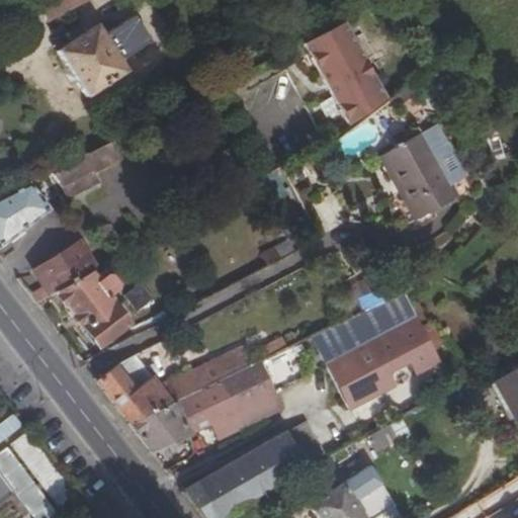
[(89,0),(50,0),(39,5),(49,22),(89,0)]
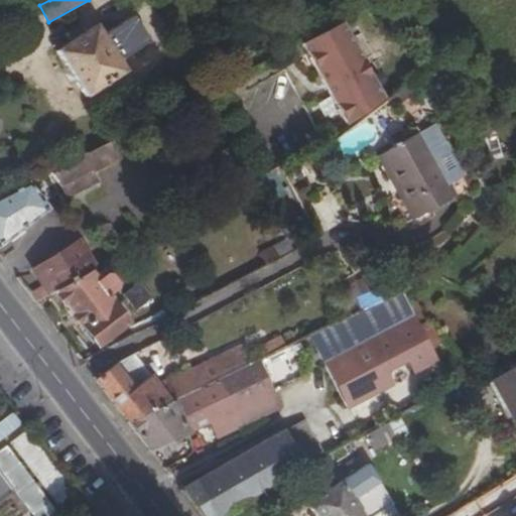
[(55,51),(85,97),(124,72),(117,60),(148,40),(132,16),(102,36),(95,26),(55,51)]
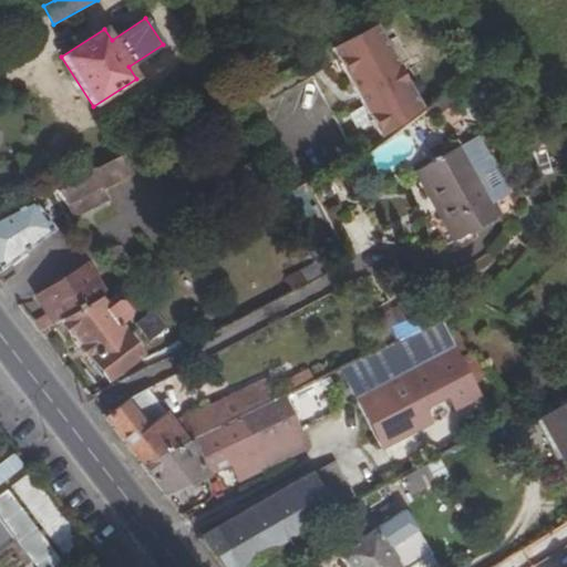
[(426,109),(375,22),(303,59),(358,157),(426,109)]
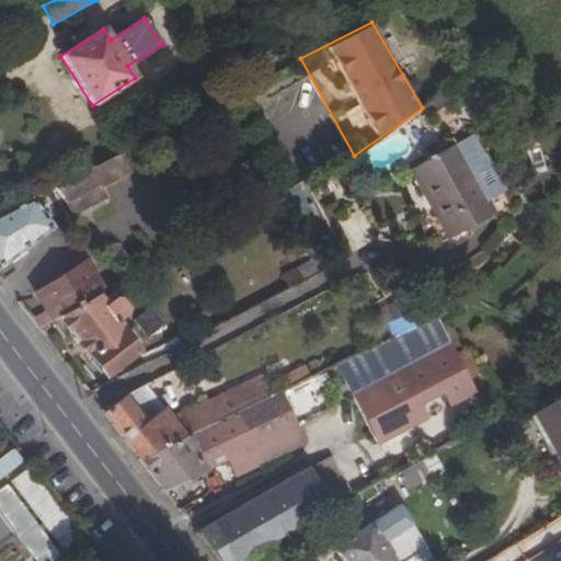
[(410,171),(447,238),(495,212),(458,145),(410,171)]
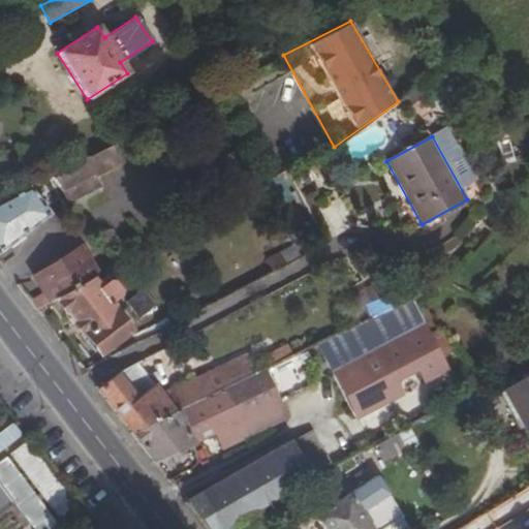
[(86,159),(85,157),(51,175),(61,185),(68,197),(70,200),(100,184),(95,176),(122,162),(113,146),(86,159)]
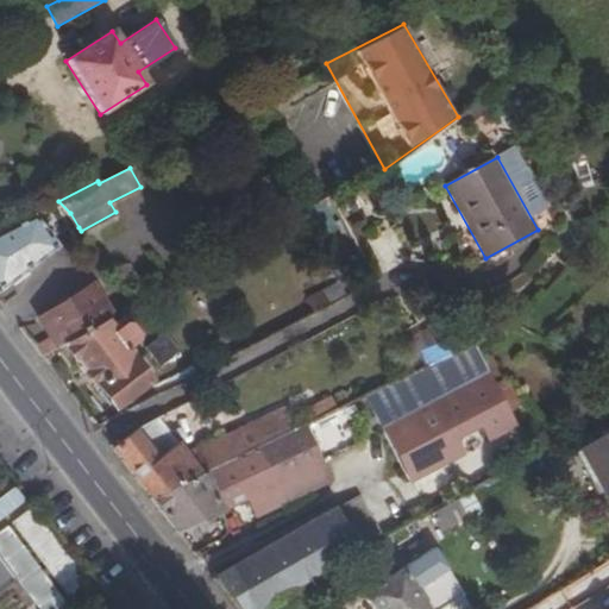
[(33,213),(0,230),(0,292),(56,248),(33,213)]
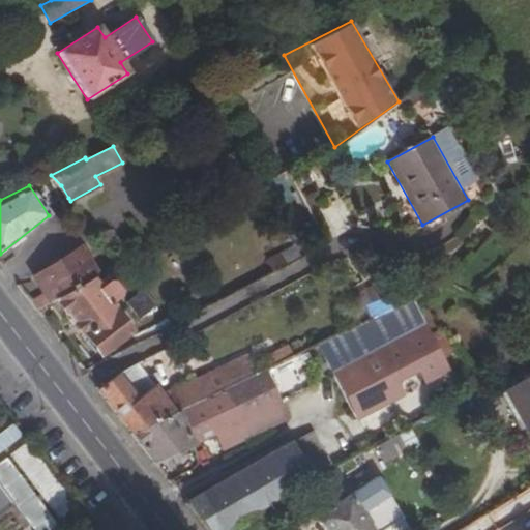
[(31,303),(36,310),(55,299),(89,281),(98,275),(82,249),(35,280),(45,295),(31,303)]
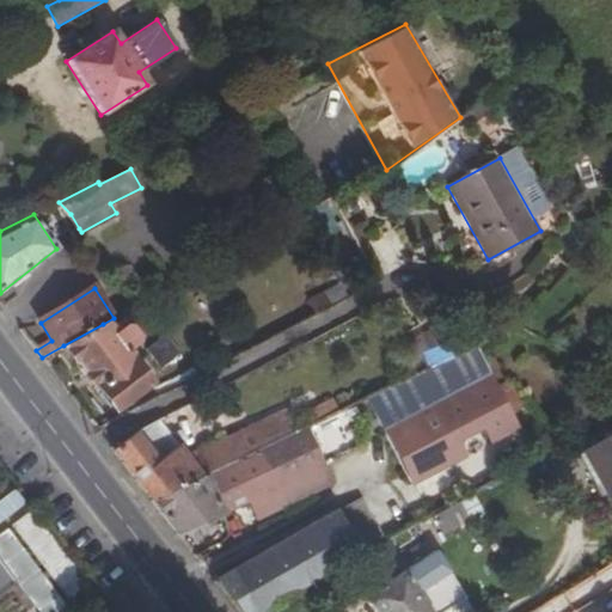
[(103,324),(63,346),(115,411),(151,381),(127,352),(139,342),(141,337),(132,324),(124,324),(111,335),(103,324)]
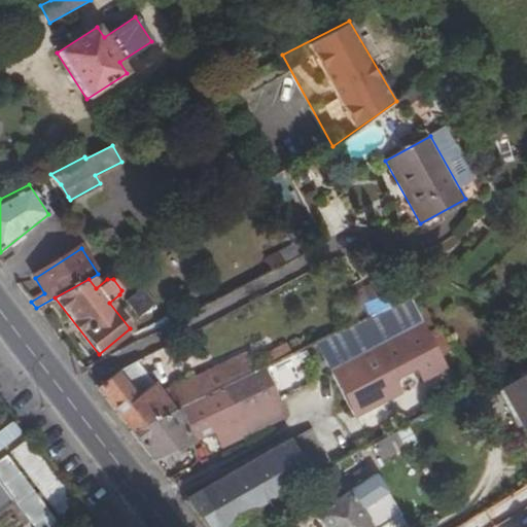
[(146,288),(125,296),(132,316),(153,308),(146,288)]
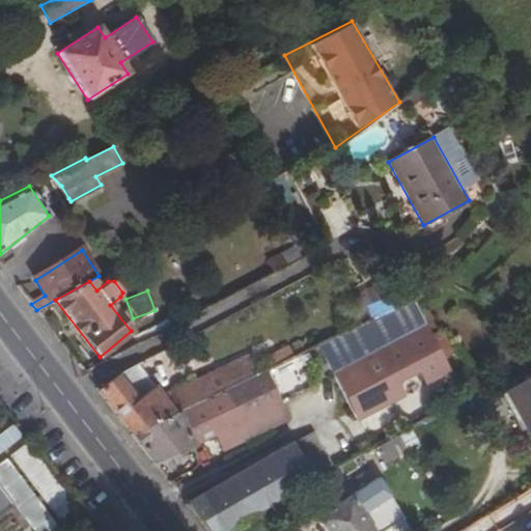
[(415,300),(357,327),(319,344),(373,447),(466,396),(415,300)]
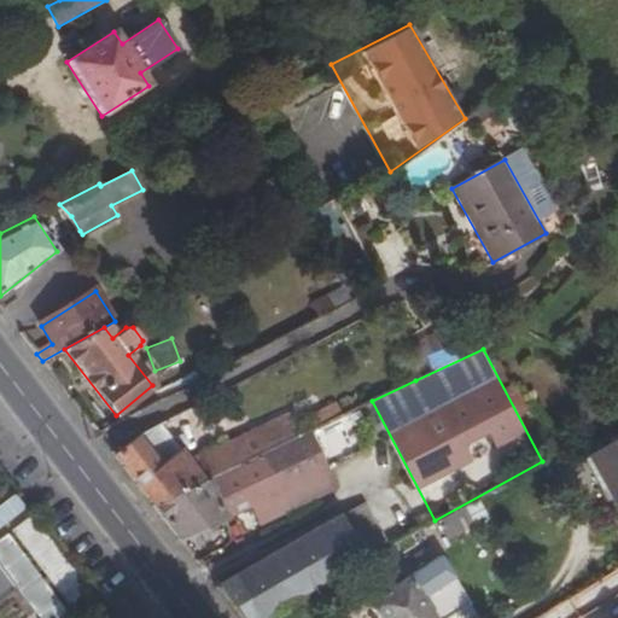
[(129,474),(153,506),(209,478),(307,432),(296,410),(187,461),(159,426),(143,435),(127,445),(115,456),(129,474)]
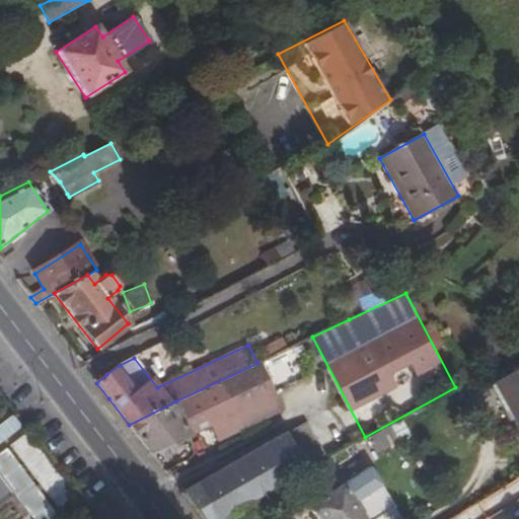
[(282,410),(260,362),(257,363),(175,401),(187,427),(206,417),(210,425),(217,441),(282,410)]
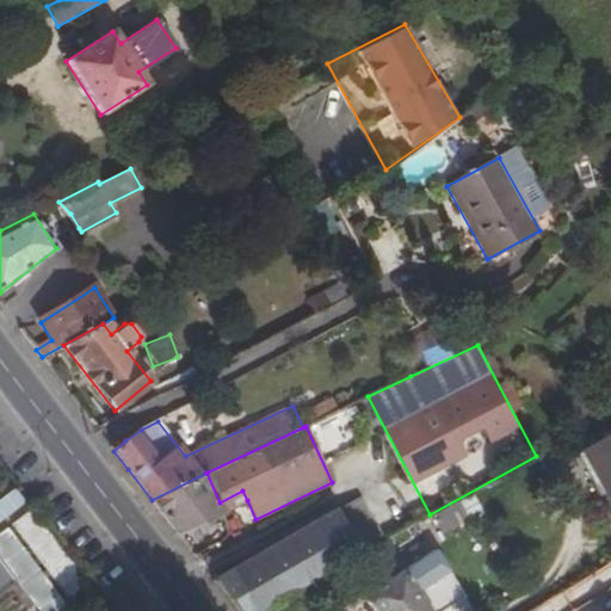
[(610,433),(581,450),(610,503),(610,433)]
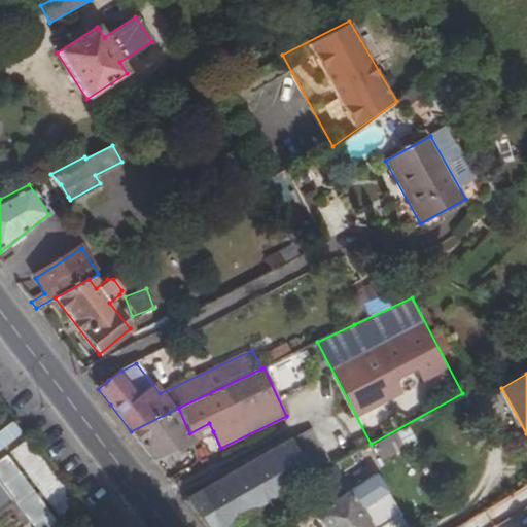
[(0,510),(13,500),(34,526),(60,526),(45,508),(50,504),(67,525),(81,514),(49,472),(4,415),(0,410),(0,403),(2,402),(0,399),(0,510)]
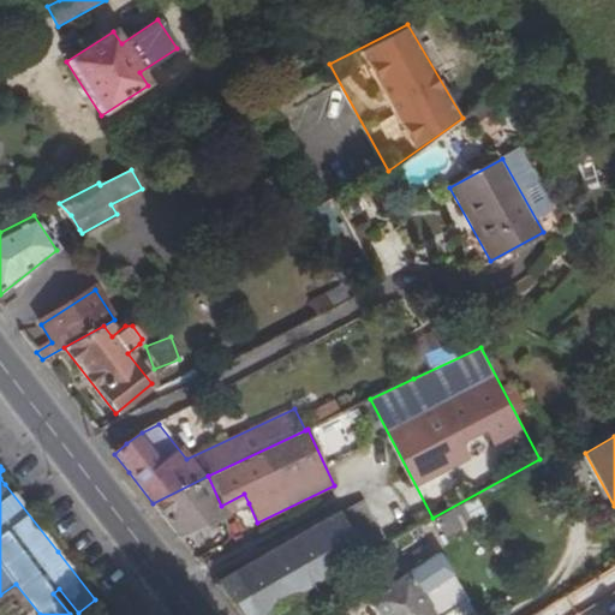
[(208,476),(153,503),(179,537),(226,514),(221,506),(208,476)]
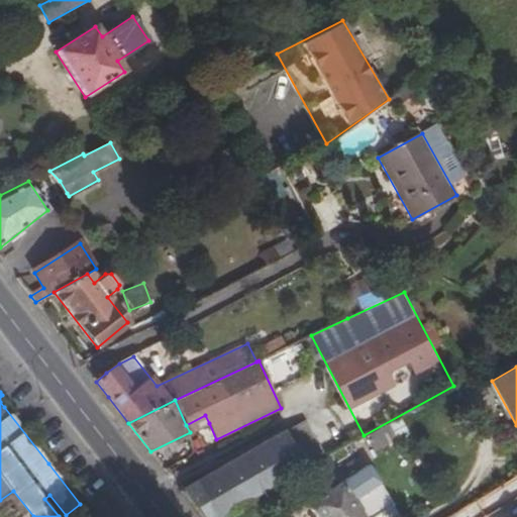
[(195,483),(212,516),(217,516),(339,449),(318,414),(195,483)]
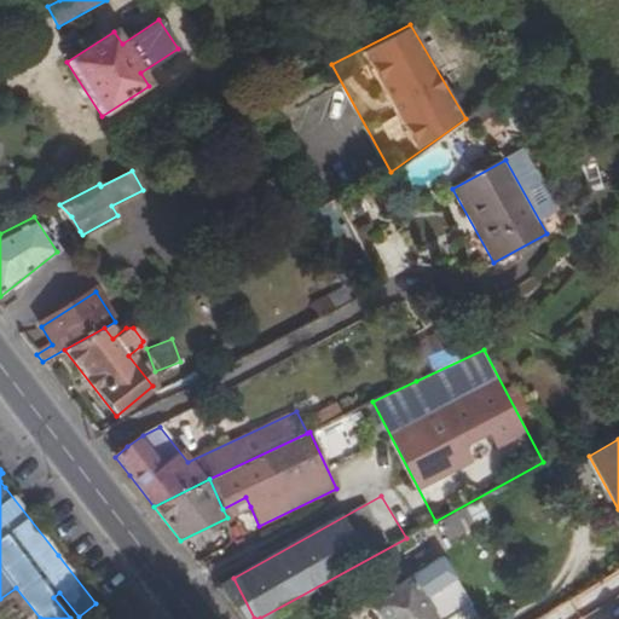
[(223,509),(227,518),(250,507),(246,497),(223,509)]
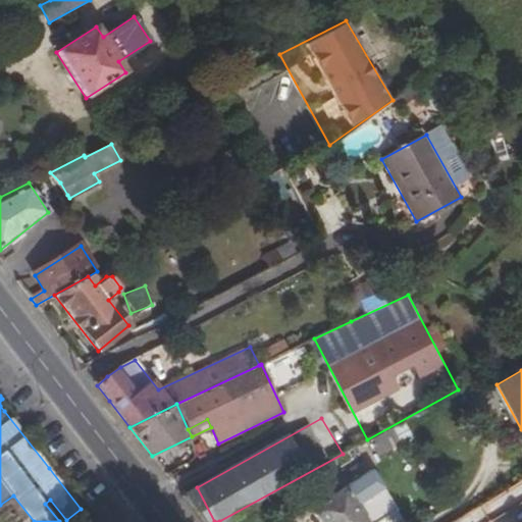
[(390,427),(369,439),(377,455),(400,441),(390,427)]
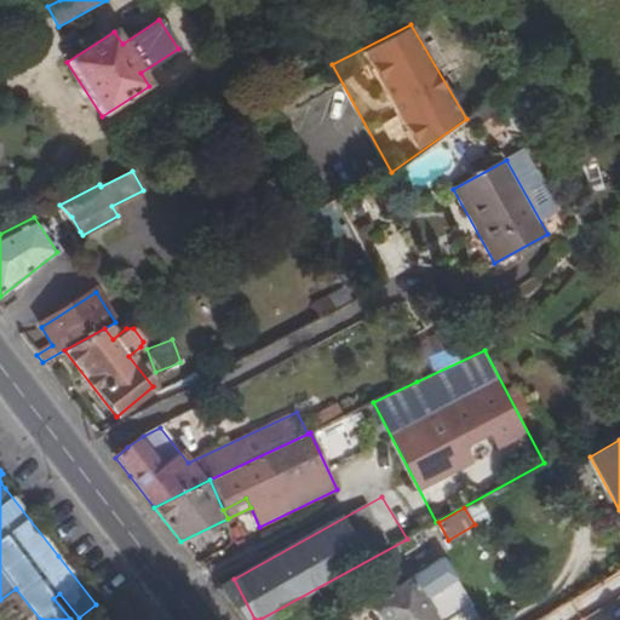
[(378,619),(446,619),(470,604),(440,558),(408,579),(408,578),(369,604),(378,619)]
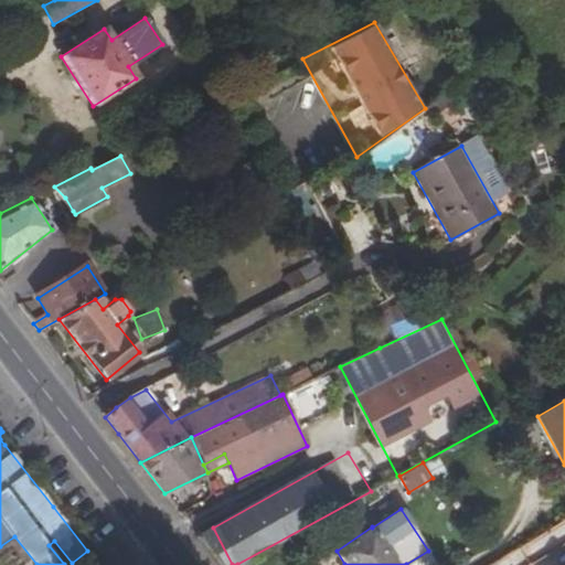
[(209,551),(219,564),(232,564),(213,528),(198,536),(209,551)]
